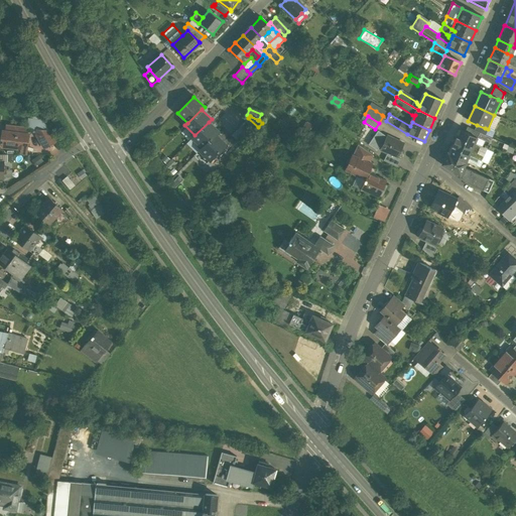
[(258,127),(248,118),(244,123),(254,132),(258,127)]
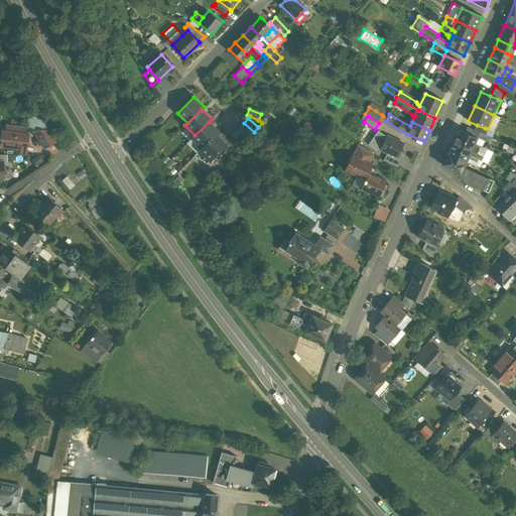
[(38,121),(28,120),(27,127),(37,129),(38,121)]
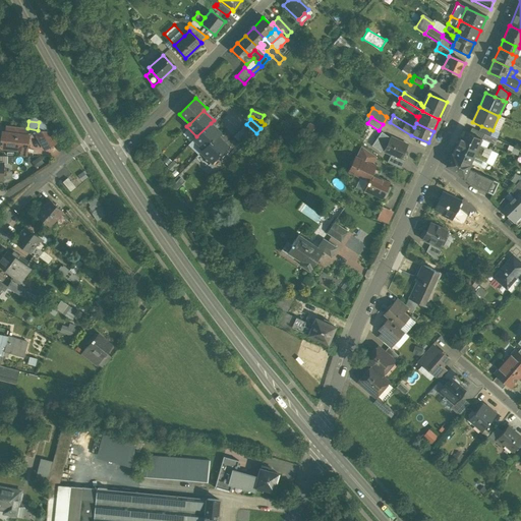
[(45,123),(39,122),(38,130),(50,131),(45,123)]
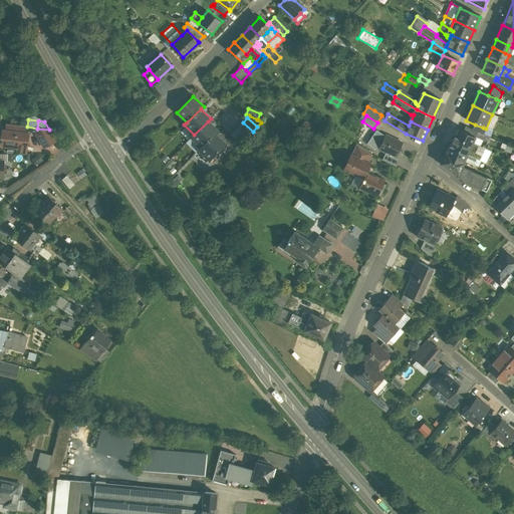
[(208,121),(194,135),(191,138),(201,147),(202,148),(215,134),(218,132),(208,121)]
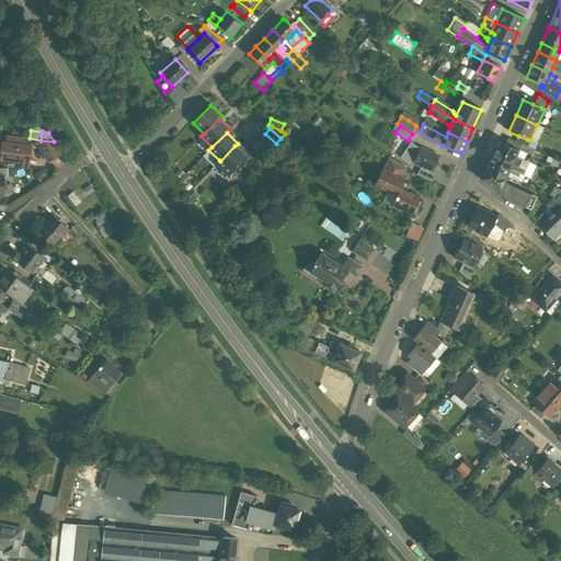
[(276,144),(265,134),(261,138),(271,148),(276,144)]
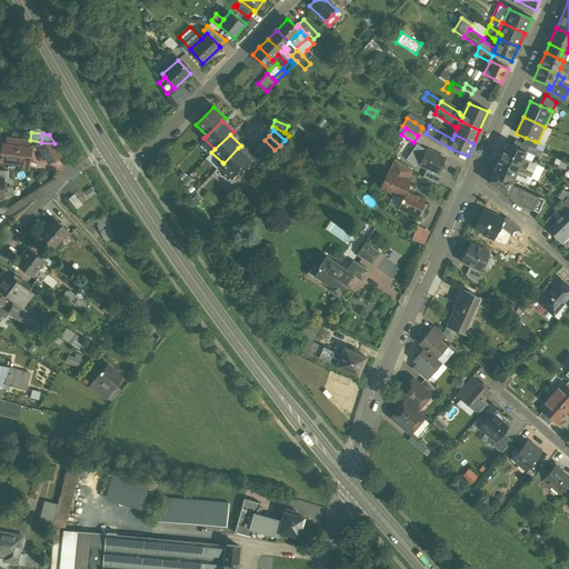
[(30,140),(9,138),(8,145),(5,145),(3,150),(8,151),(7,161),(23,163),(23,161),(29,161),(30,148),(29,147),(30,140)]
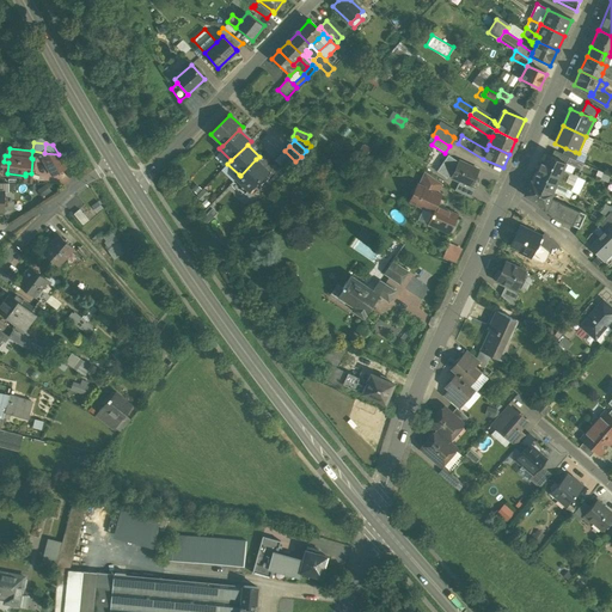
[(575,152),(565,148),(562,154),(569,157),(575,160),(579,153),(575,152)]
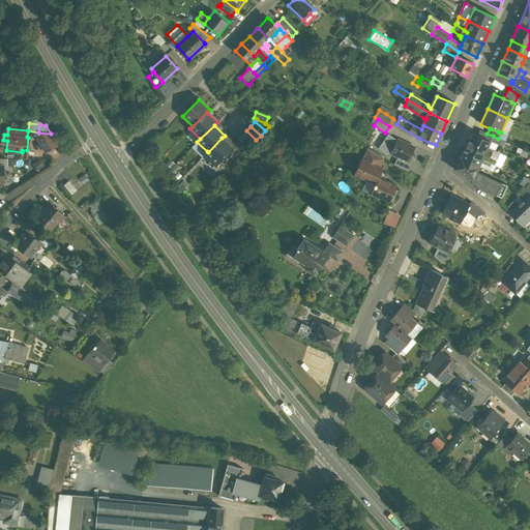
[(256,140),(246,130),(242,135),(252,144),(256,140)]
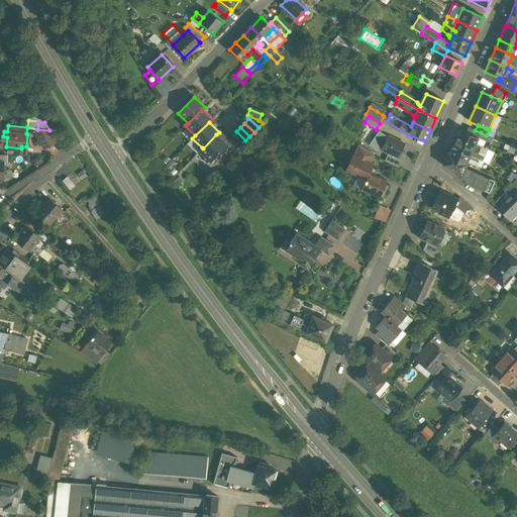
[(475,130),(468,127),(466,132),(478,138),(481,132),(475,130)]
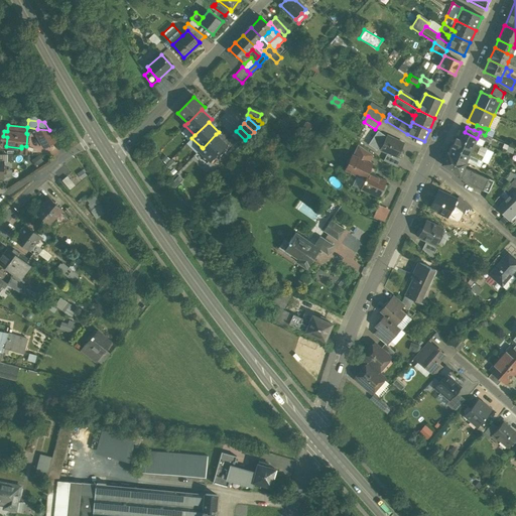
[(49,130),(37,129),(36,134),(44,147),(55,141),(49,130)]
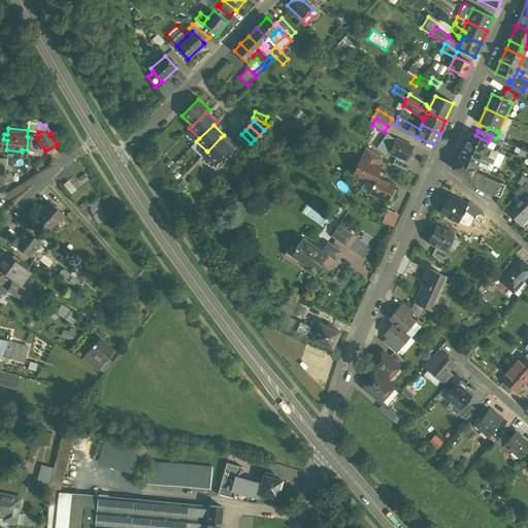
[(464,145),(495,159),(497,154),(485,149),(488,141),(475,135),(469,132),(464,145)]
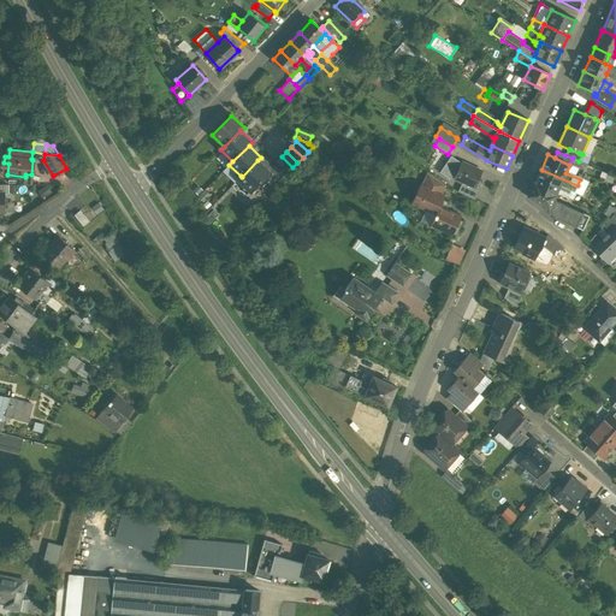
[(292,167),(282,157),(276,163),(288,173),(292,167)]
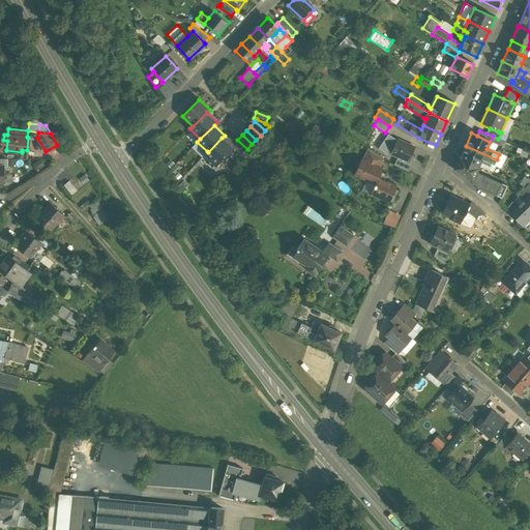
[(396,140),(388,135),(378,148),(387,154),(389,152),(390,152),(396,140)]
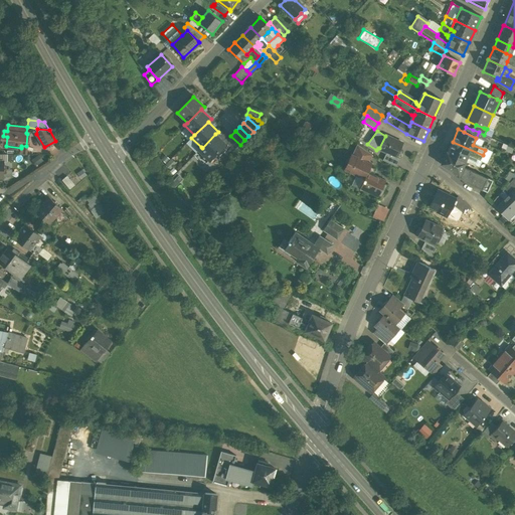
[(215,134),(202,148),(201,147),(199,150),(209,160),(225,144),(215,134)]
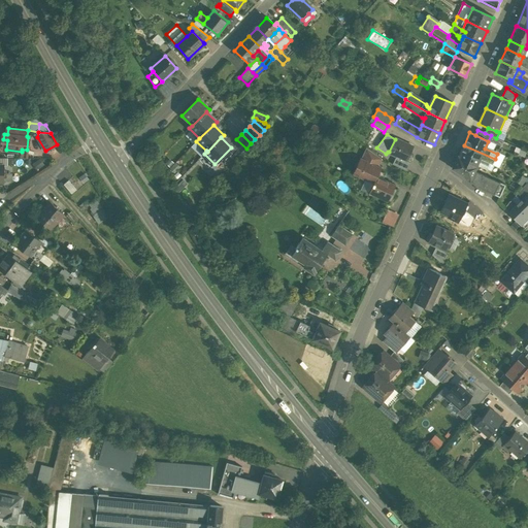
[(413,147),(395,139),(389,152),(389,154),(406,162),(413,147)]
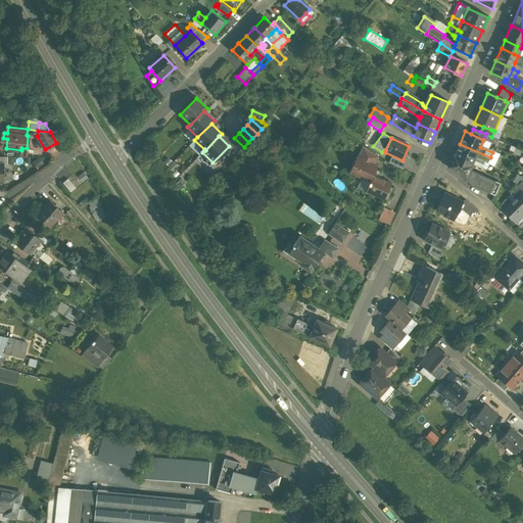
[(490,157),(460,144),(455,155),(472,164),(482,169),(484,161),(487,163),(490,157)]
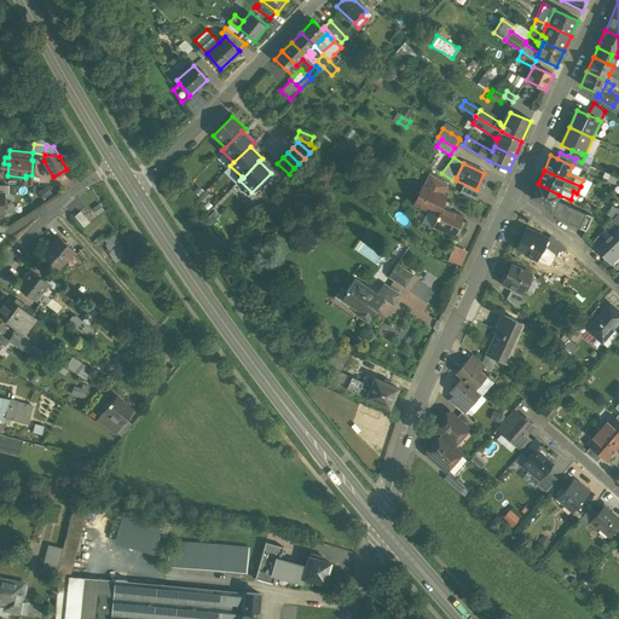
[(447,186),(429,174),(423,186),(443,196),(447,186)]
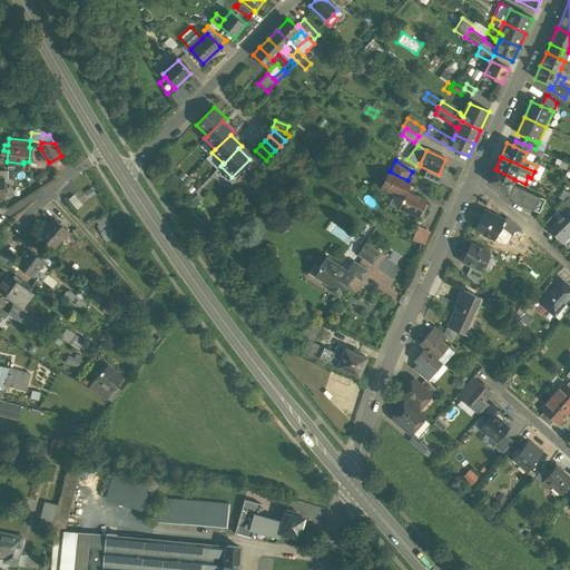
[(544,199),(512,185),(514,179),(495,169),(494,169),(492,175),(490,175),(488,179),(489,183),(493,185),(494,185),(509,193),(508,195),(514,202),(539,213),(544,199)]
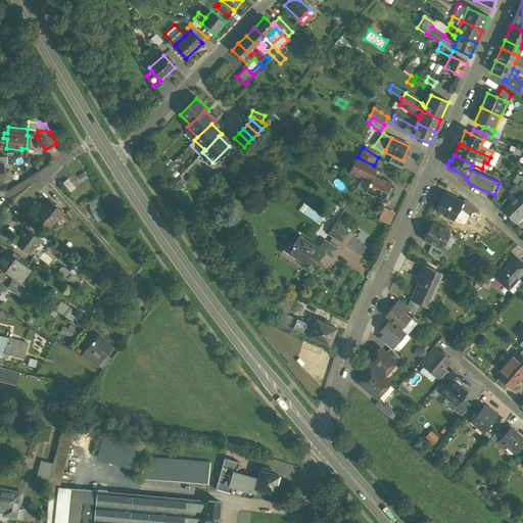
[(391,184),(373,176),(377,167),(374,165),(358,157),(357,157),(348,173),(370,183),(366,192),(383,200),(384,198),(385,198),(387,197),(389,193),(388,191),(388,190),(391,184)]
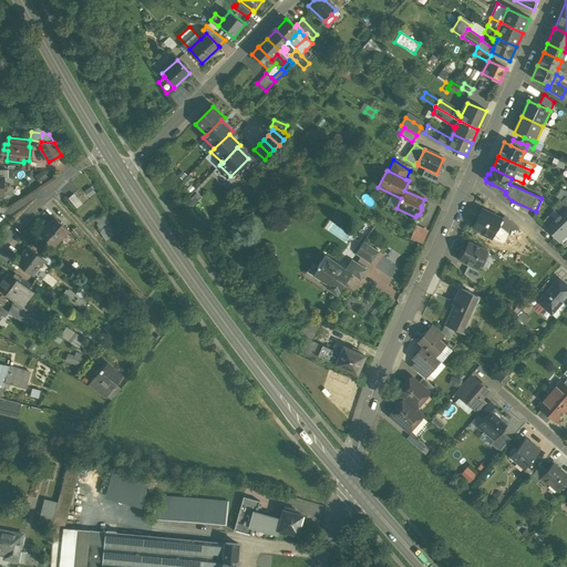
[(74,208),(80,204),(73,192),(68,196),(74,208)]
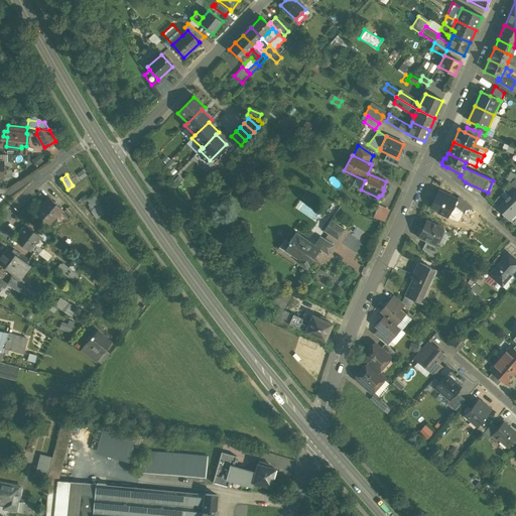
[(515,180),(514,178),(505,189),(511,195),(515,189),(515,188),(515,180)]
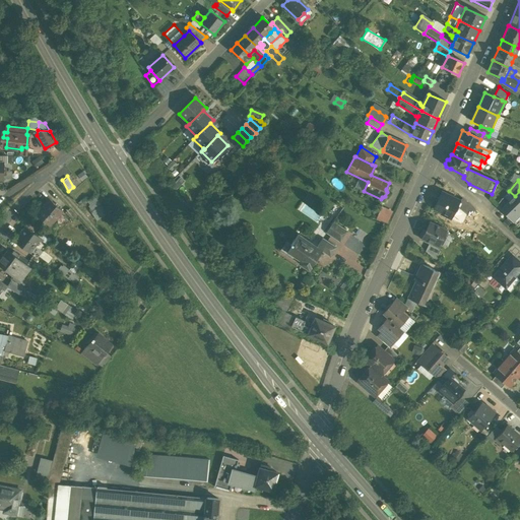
[(515,196),(501,209),(513,221),(519,214),(519,190),(519,191),(515,196)]
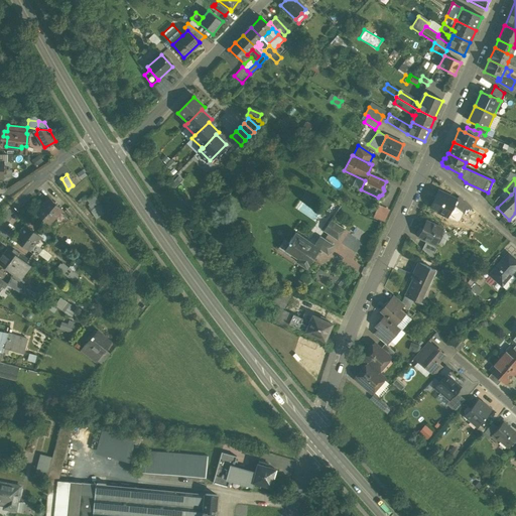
[(456,199),(438,190),(430,207),(438,211),(437,213),(445,216),(446,215),(448,216),(456,200),(456,199)]
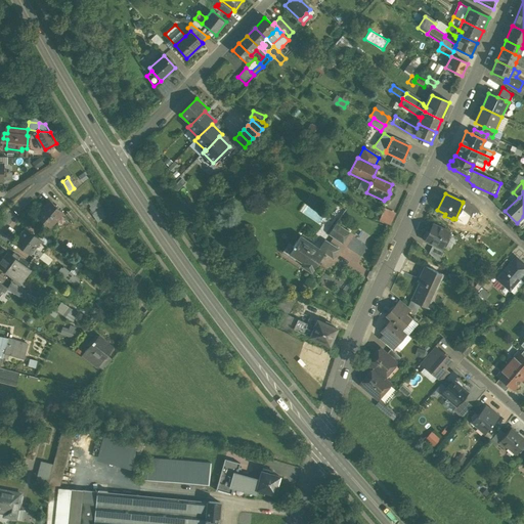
[(87,202),(94,221),(104,217),(97,198),(87,202)]
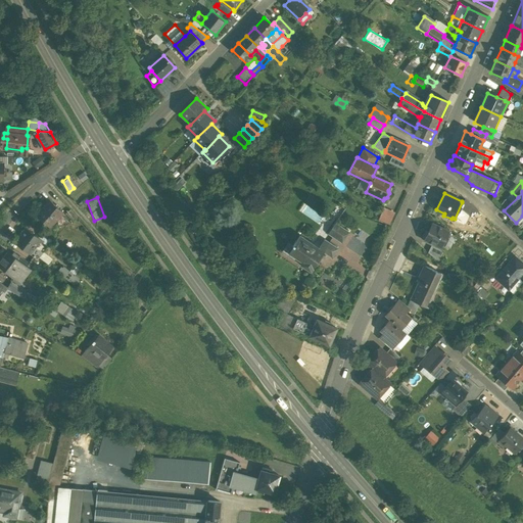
[(63,211),(50,199),(36,215),(50,227),(63,211)]
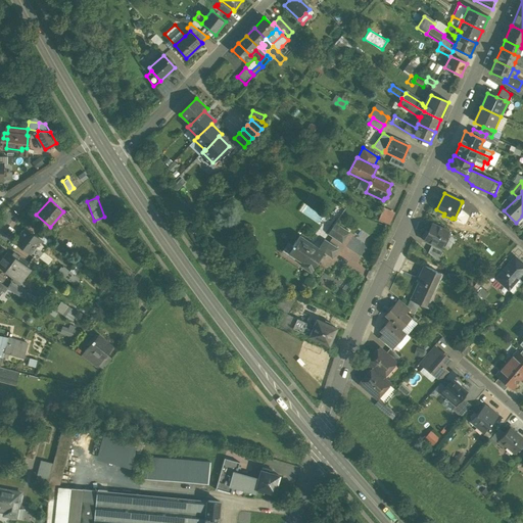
[(478,210),(465,199),(462,201),(462,202),(464,203),(462,208),(472,218),(478,210)]
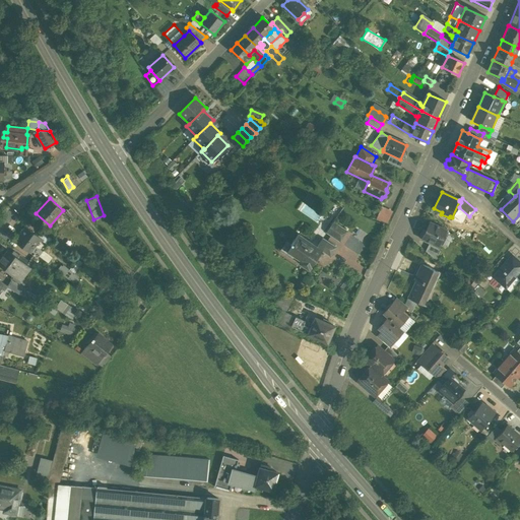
[(319,225),(325,218),(303,203),(298,210),(319,225)]
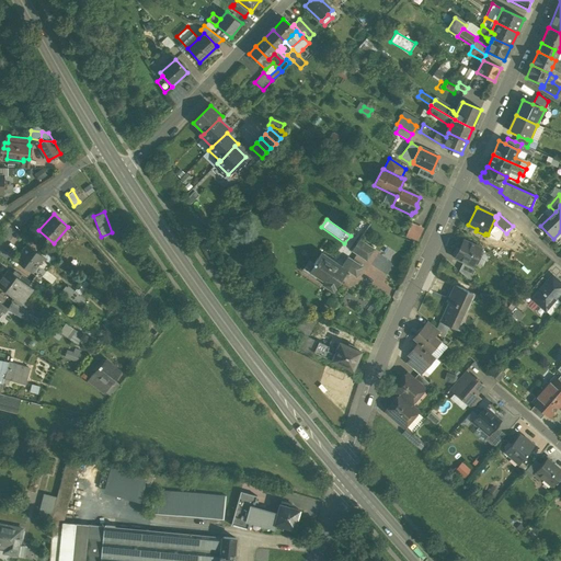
[(411,221),(405,236),(418,240),(423,227),(411,221)]
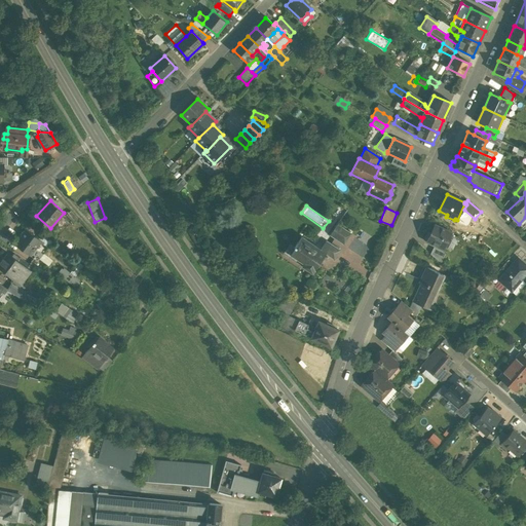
[(78,220),(71,211),(66,215),(74,224),(78,220)]
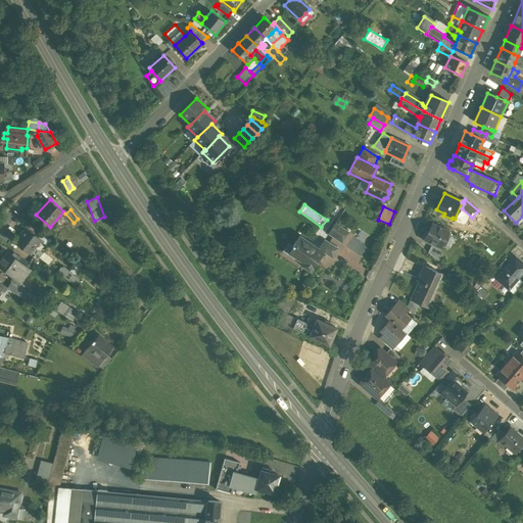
[(349,233),(335,224),(328,234),(341,244),(349,233)]
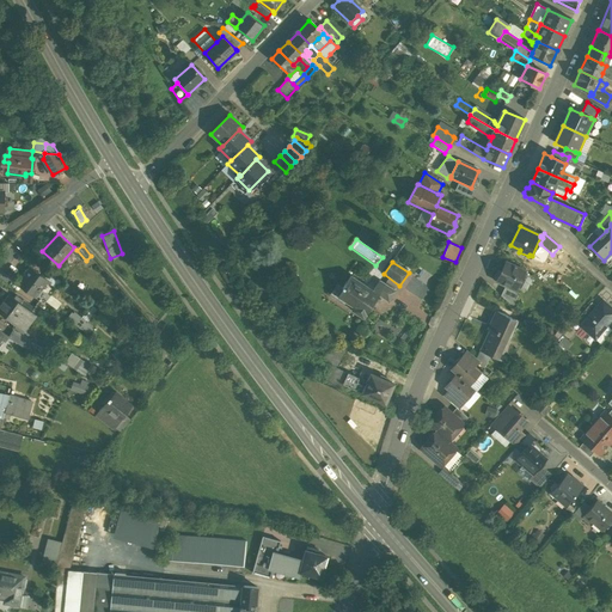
[(526,271),(505,262),(501,271),(497,270),(494,279),(496,280),(496,281),(506,286),(516,291),(526,271)]
